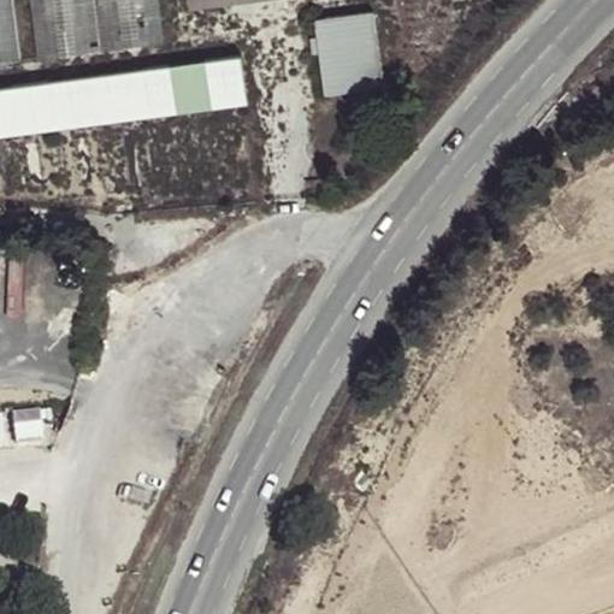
[(16,0),(0,0),(0,64),(22,63),(16,0)]
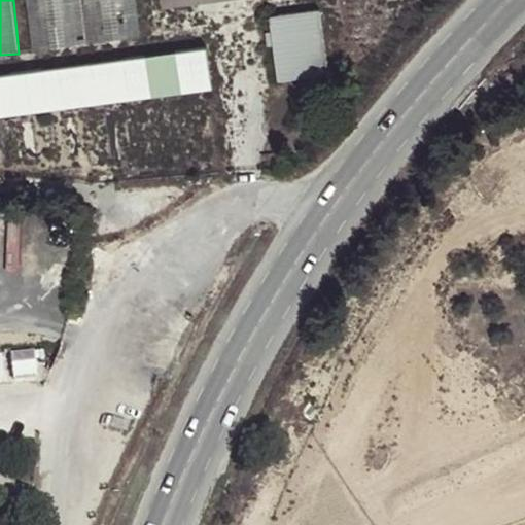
[(28,0),(33,47),(140,38),(137,0),(28,0)]
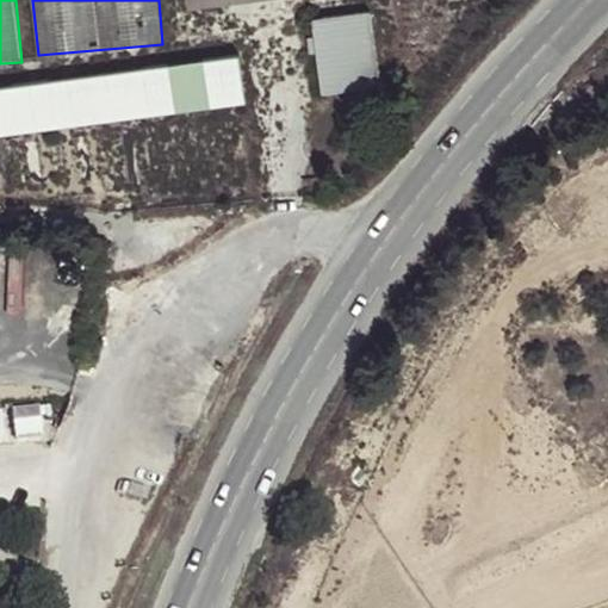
[(259,0),(190,0),(192,10),(259,0)]
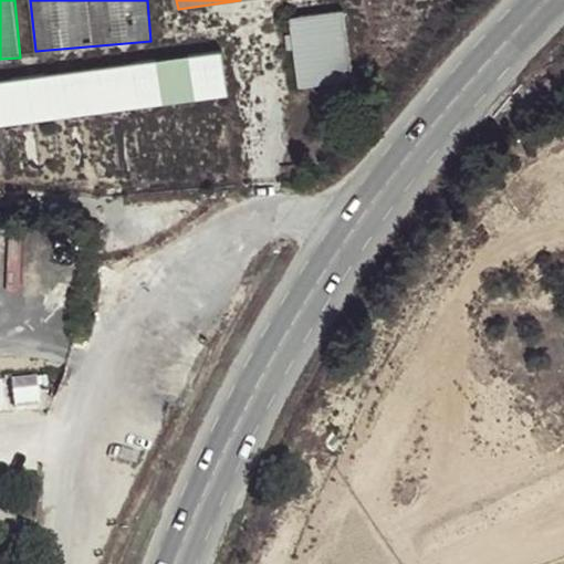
[(342,12),(288,20),(298,89),(351,81),(342,12)]
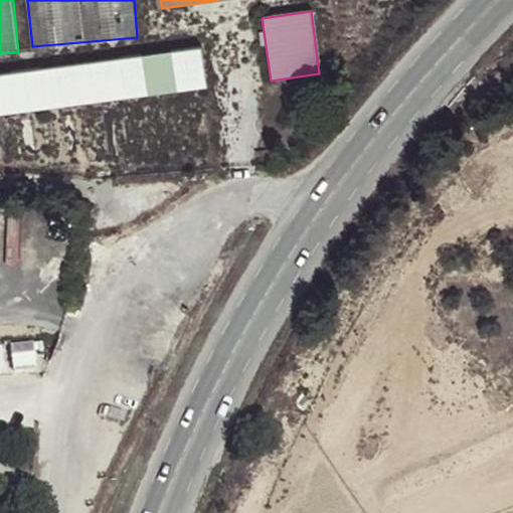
[(0,116),(204,90),(200,48),(0,74),(0,116)]
